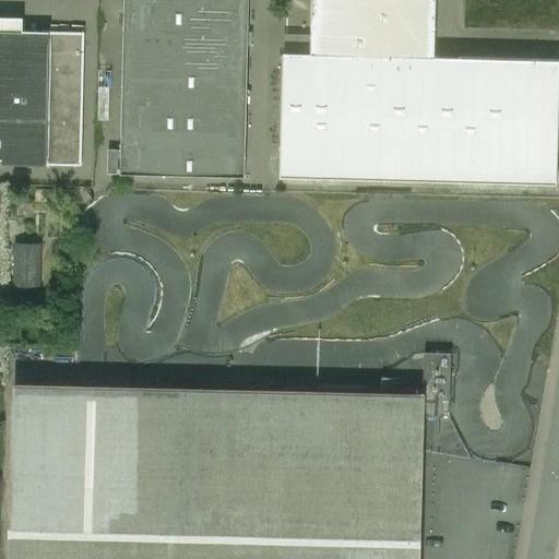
[(125,0),(121,151),(121,175),(245,178),(249,0),(125,0)]
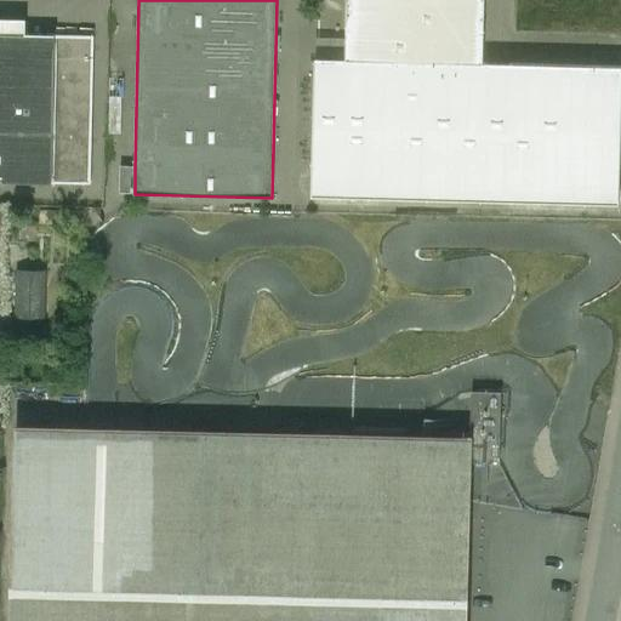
[(484,0),(347,0),(346,61),(483,64),(484,0)]
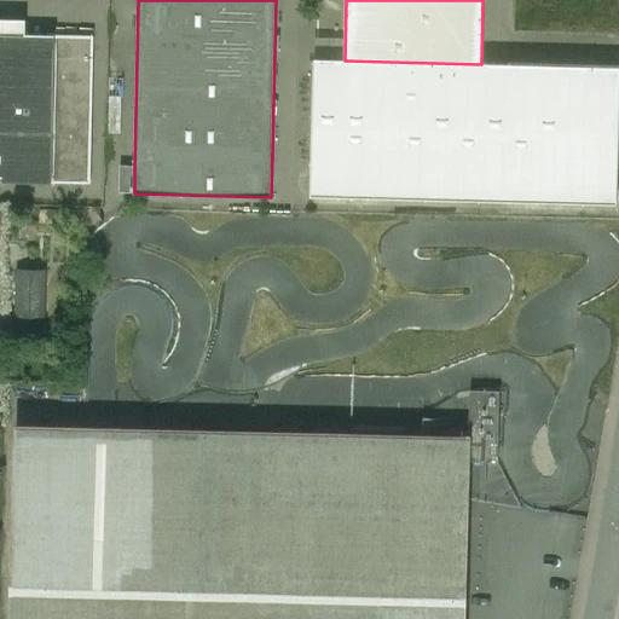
[(56,36),(0,34),(0,181),(52,184),(56,36)]
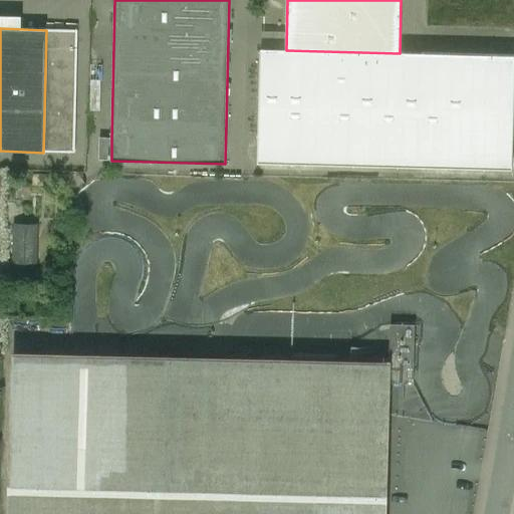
[(78,30),(46,30),(43,153),(75,153),(78,30)]
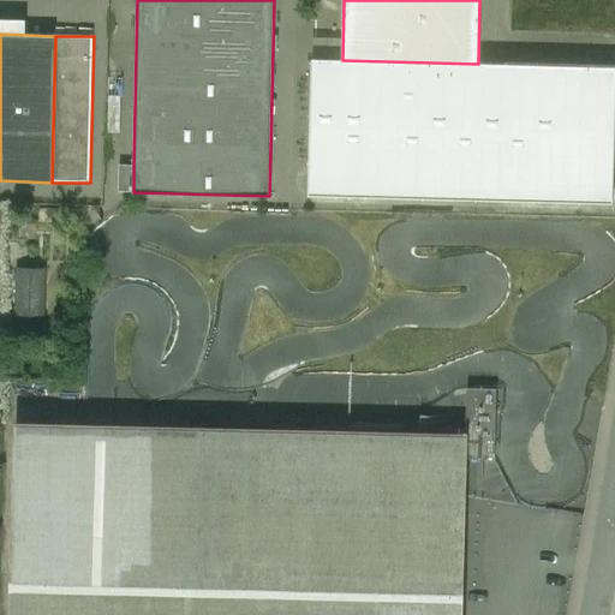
[(342,60),(312,59),(309,196),(613,204),(614,135),(614,66),(478,64),(342,60)]
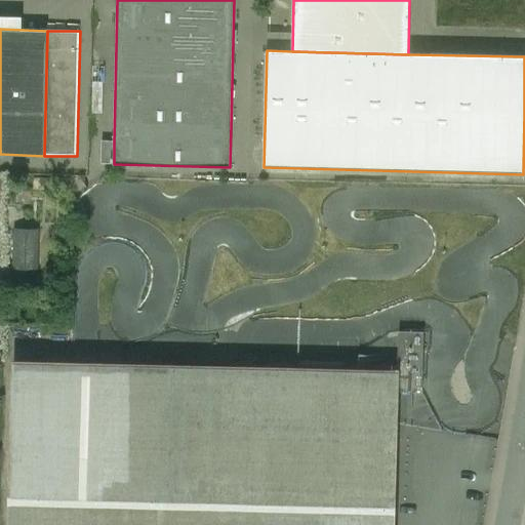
[(114,142),(103,142),(102,164),(114,164),(114,142)]
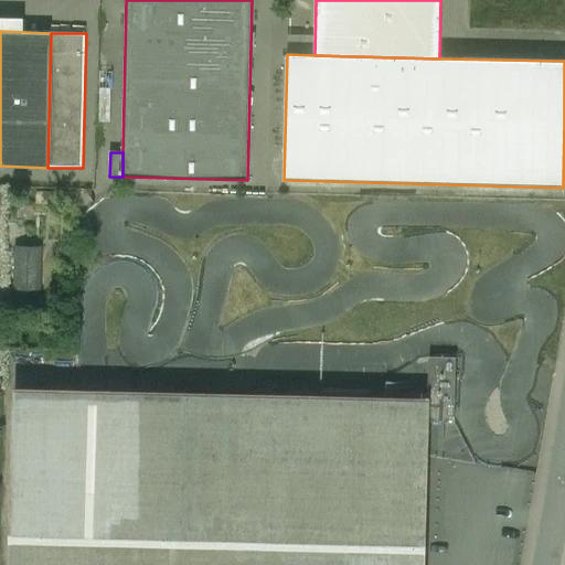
[(18,243),(18,289),(46,289),(46,243),(18,243)]
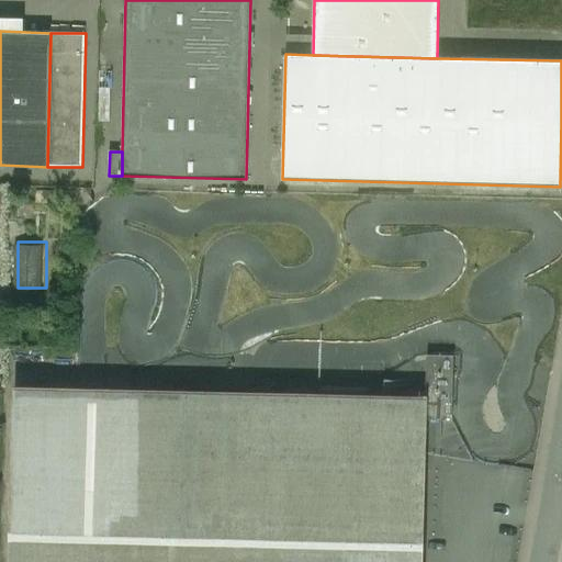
[(76,398),(14,397),(10,561),(422,561),(426,451),(425,407),(121,400),(80,398),(76,398)]
